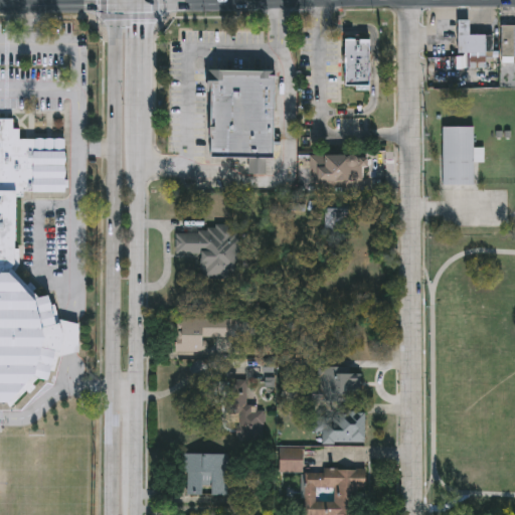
[(493,35),(493,67),(457,66),(458,20),(470,20),(469,35),(493,35)]
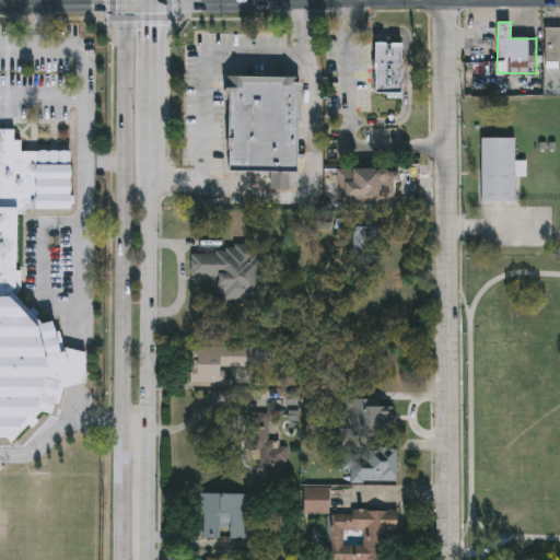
[(559,67),(544,67),(545,27),(559,27),(559,67)]
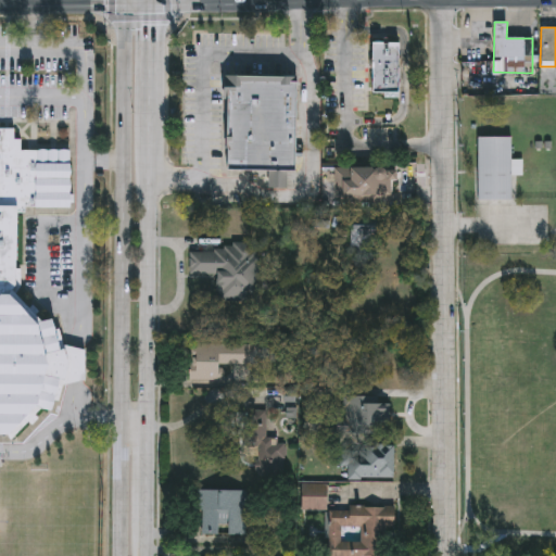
[(402,39),(402,90),(374,90),(374,39),(402,39)]
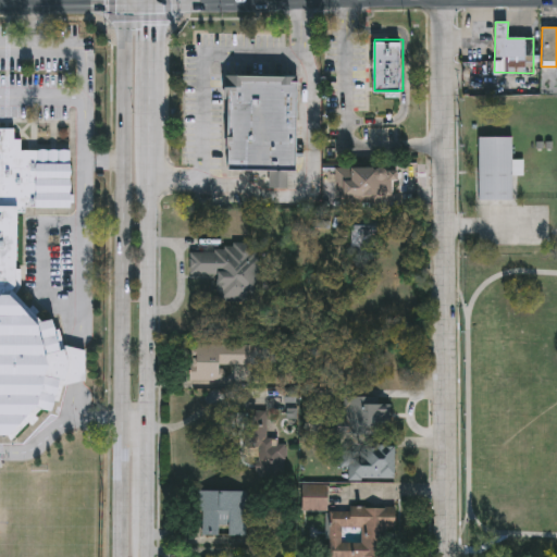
[(299,170),(226,169),(227,73),(299,73),(299,170)]
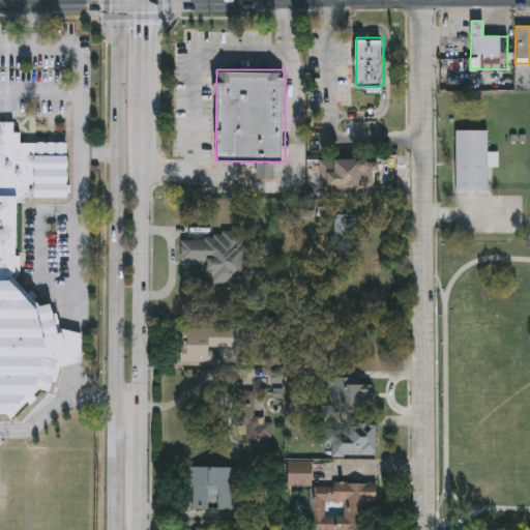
[(0,121),(13,121),(13,133),(22,133),(22,144),(67,144),(66,197),(24,197),(24,201),(17,201),(17,255),(20,255),(20,272),(16,278),(39,305),(49,303),(52,315),(57,313),(61,328),(74,331),(81,333),(81,361),(71,363),(60,366),(56,381),(52,380),(49,391),(39,388),(9,419),(6,414),(0,414),(0,121)]
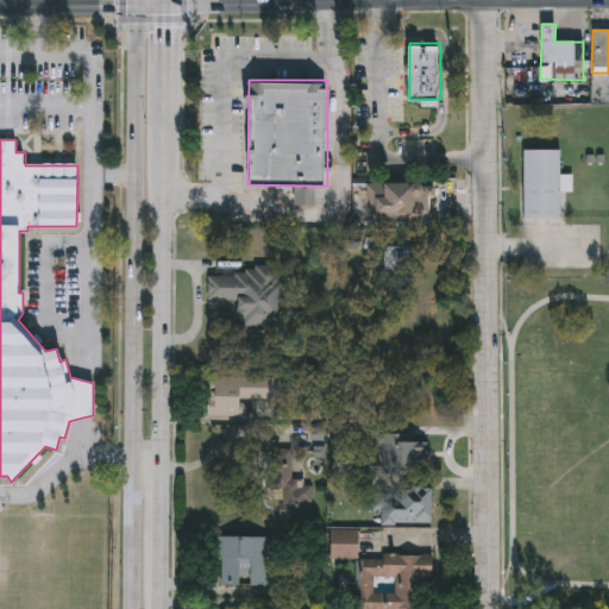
[(522,220),(522,150),(560,150),(560,220),(522,220)]
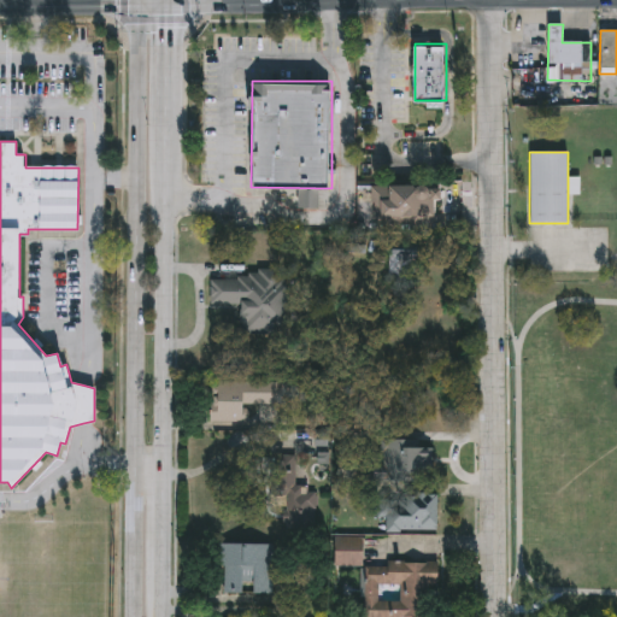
[(371,183),(436,183),(436,219),(371,221),(371,183)]
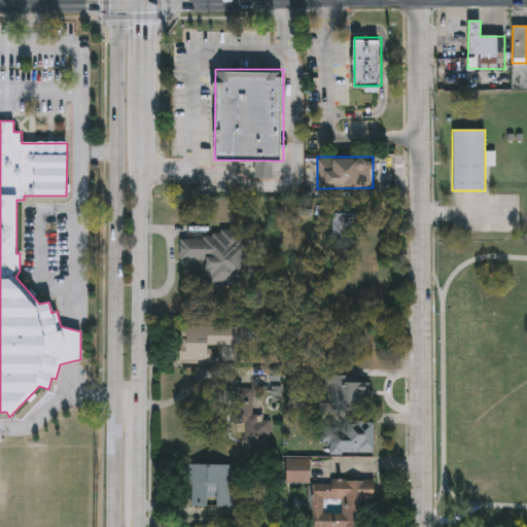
[(244,281),(206,281),(206,259),(178,258),(179,232),(245,234),(244,281)]
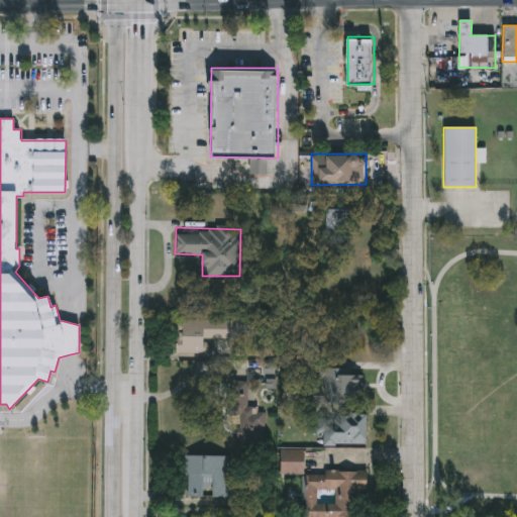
[(174,351),(175,317),(235,318),(234,336),(206,336),(205,352),(174,351)]
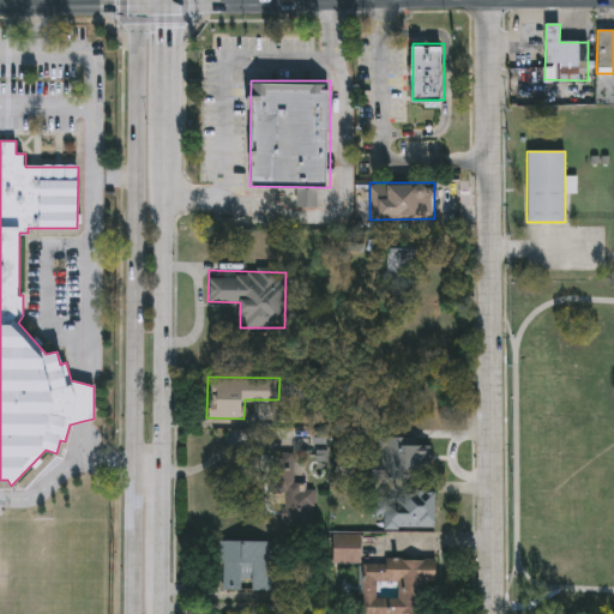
[(389,473),(389,441),(431,441),(431,473),(389,473)]
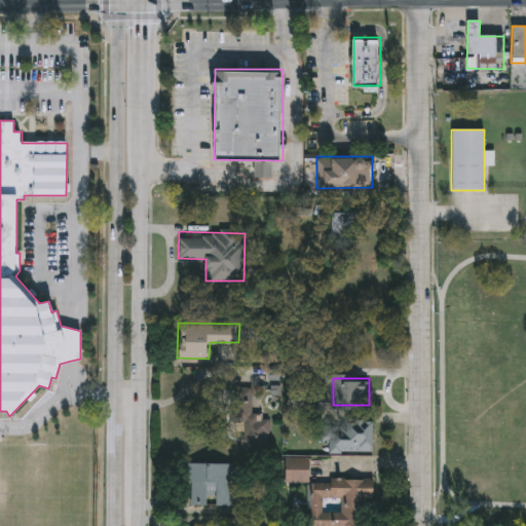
[(233,385),(252,386),(251,414),(269,415),(268,447),(239,446),(240,429),(232,429),(233,385)]
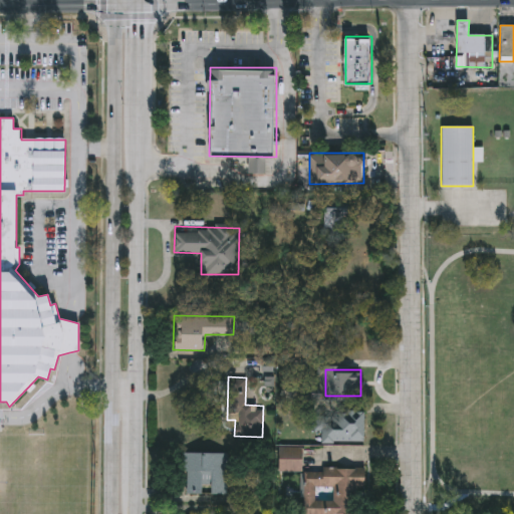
[(365,410),(365,441),(321,441),(321,410),(365,410)]
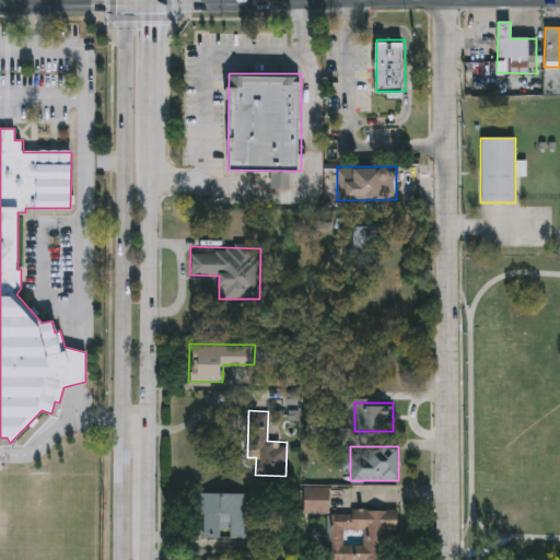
[(394,509),(394,559),(327,559),(327,512),(303,512),(303,486),(329,486),(329,509),(394,509)]
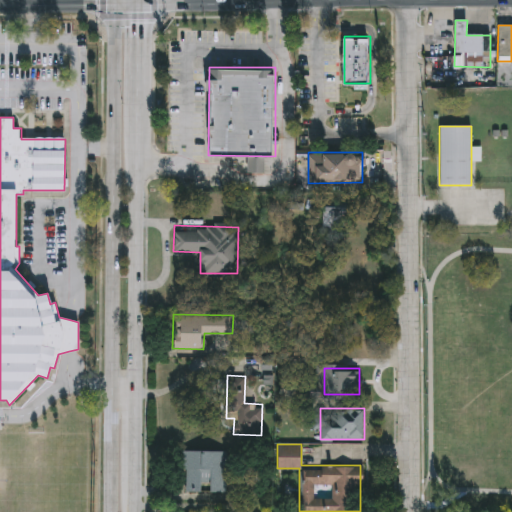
[(182,492),(182,450),(226,449),(226,492),(182,492)]
